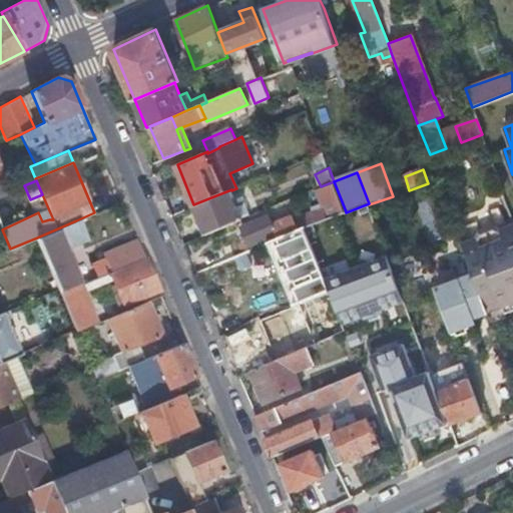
[(334,181),(321,186),(316,188),(323,207),(295,217),(294,215),(273,224),(269,214),(241,225),(249,245),(276,233),(277,237),(305,226),(306,225),(346,211),(334,181)]
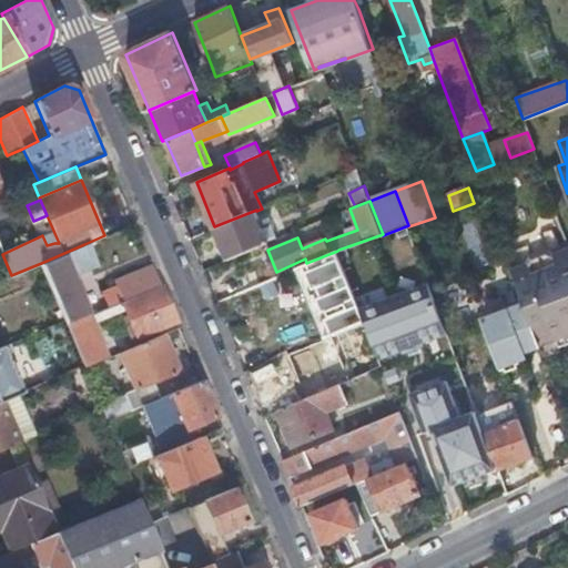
[(259,216),(256,211),(256,210),(214,226),(215,229),(227,260),(266,243),(256,219),(259,216)]
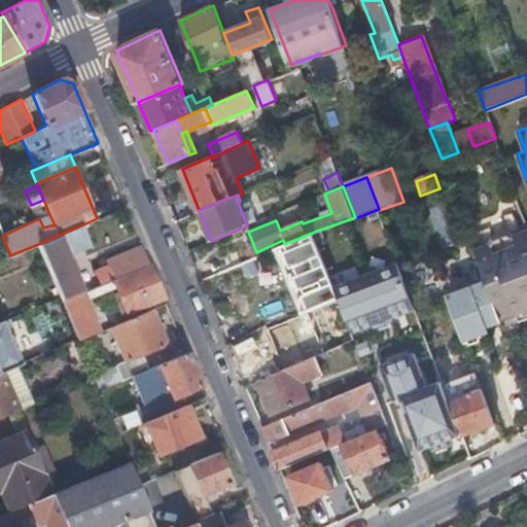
[(78,226),(38,244),(60,295),(62,301),(81,292),(83,291),(65,249),(84,241),(78,226)]
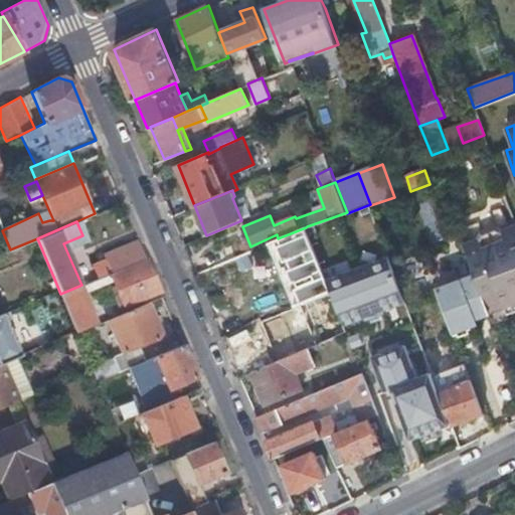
[(497,229),(514,278),(514,222),(505,226),(498,223),(483,229),(480,235),(497,229)]
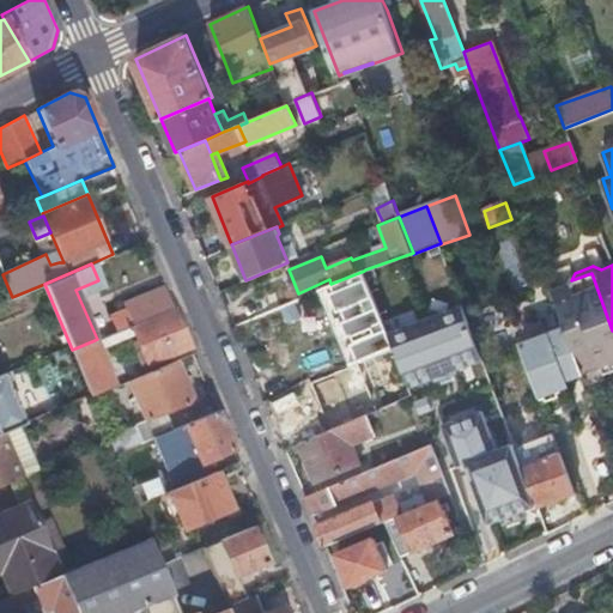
[(364,271),(331,284),(319,289),(350,365),(356,364),(359,362),(395,347),(389,332),(364,271)]
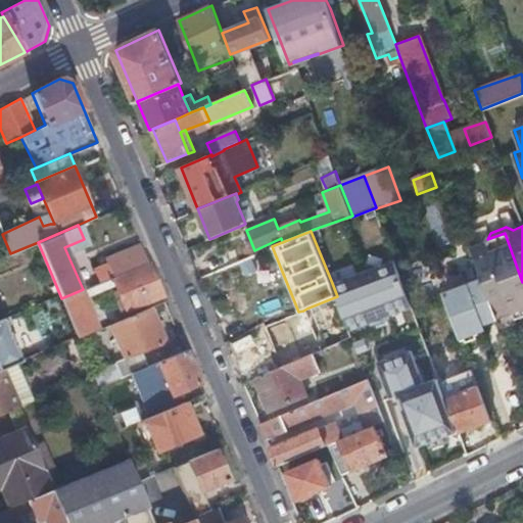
[(497,316),(497,318),(512,312),(513,316),(516,315),(517,318),(522,315),(522,282),(505,233),(487,239),(484,240),(471,245),(481,273),(483,280),(497,316)]
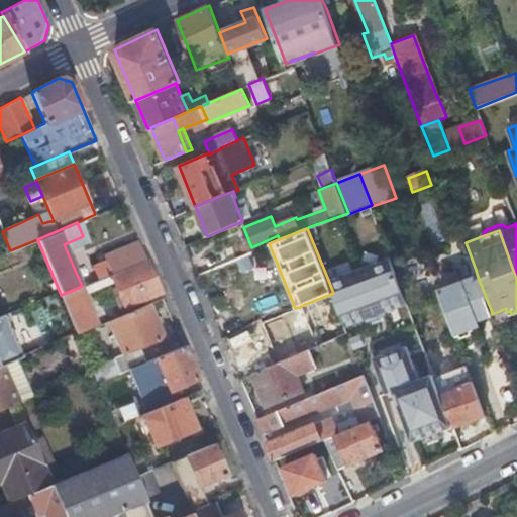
[(106,260),(112,273),(146,257),(138,239),(104,254),(106,260)]
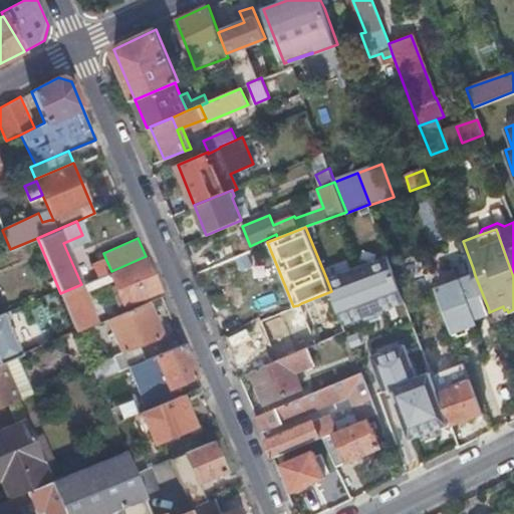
[(97,277),(88,281),(90,287),(118,275),(121,282),(127,295),(131,303),(160,290),(146,256),(111,271),(97,277)]
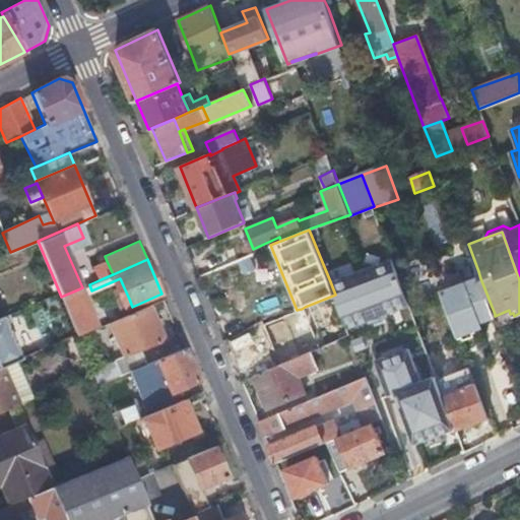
[(394,259),(330,281),(335,295),(348,328),(372,320),(373,322),(388,317),(387,314),(411,306),(394,259)]
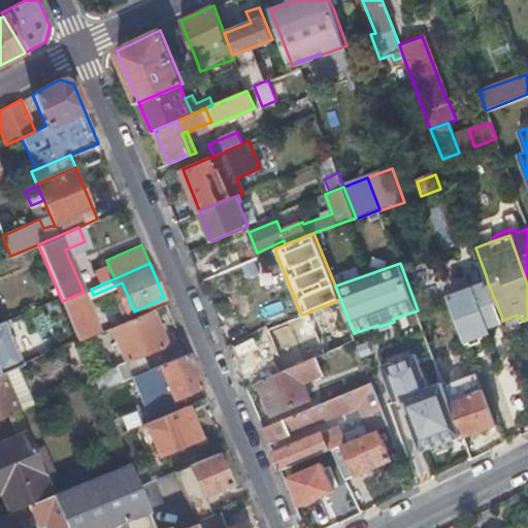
[(100,285),(114,278),(108,265),(95,271),(100,285)]
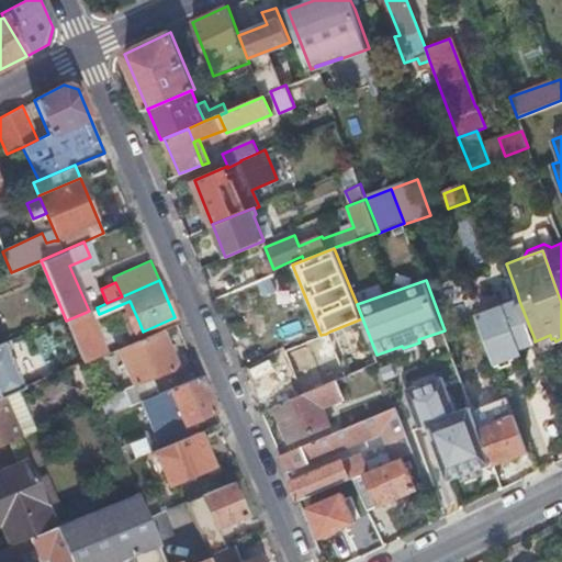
[(299,284),(283,289),(291,312),(305,307),(299,284)]
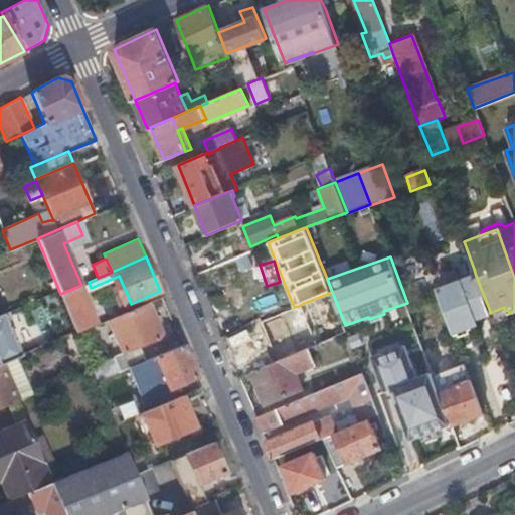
[(459,264),(463,273),(469,270),(466,261),(459,264)]
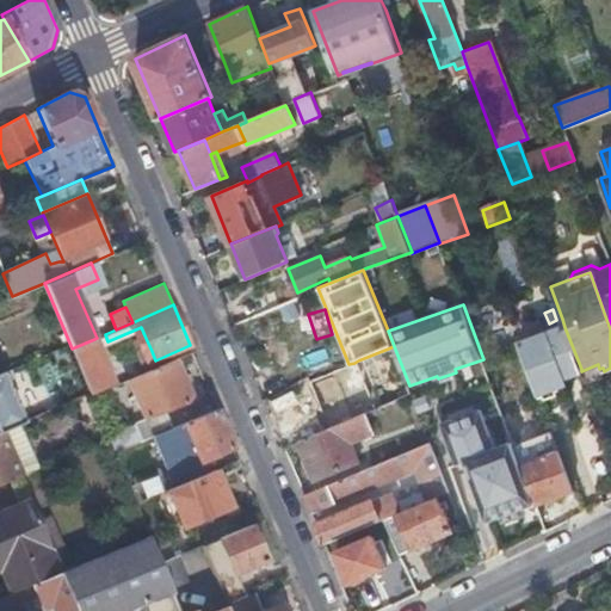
[(549,323),(517,335),(520,344),(565,327),(562,319),(556,320),(549,323)]
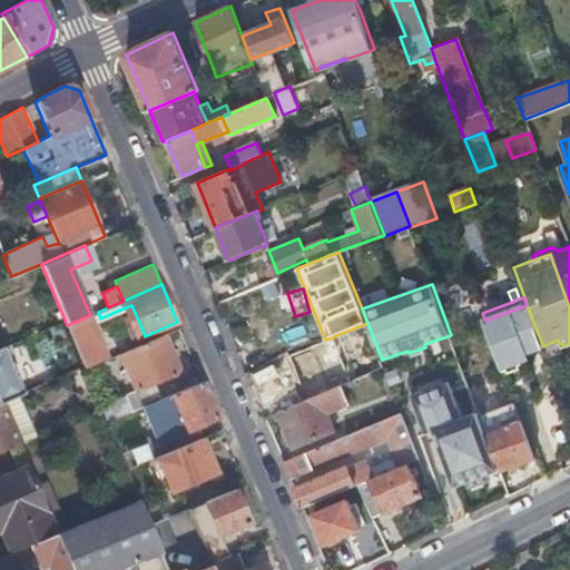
[(527,305),(485,321),(504,371),(523,363),(519,353),(542,344),(527,305)]
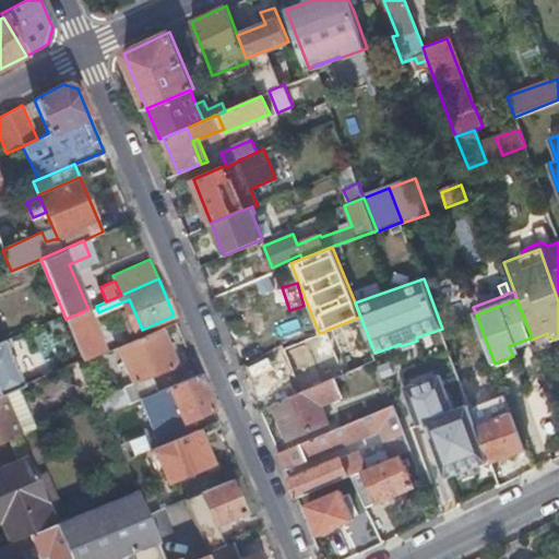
[(139,321),(132,307),(119,312),(126,326),(139,321)]
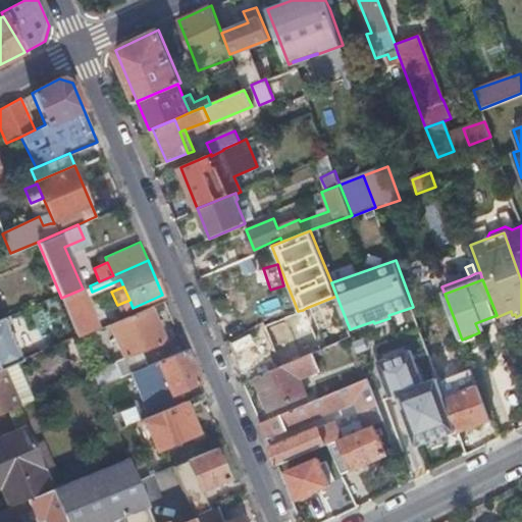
[(81,290),(61,298),(76,334),(77,337),(88,332),(97,329),(81,290)]
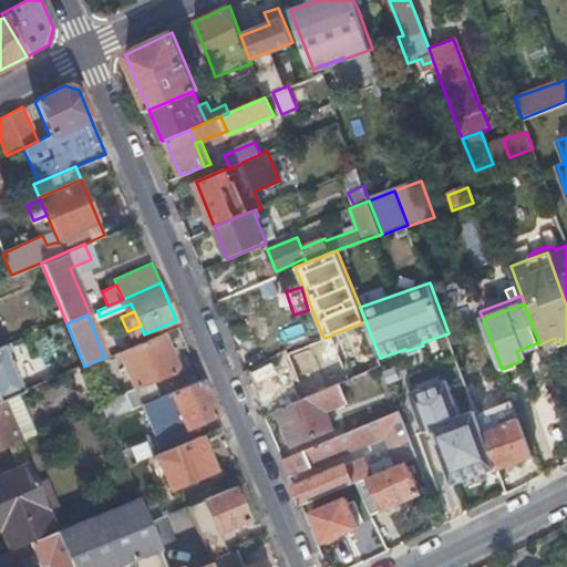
[(163,332),(121,350),(137,388),(155,380),(179,370),(163,332)]
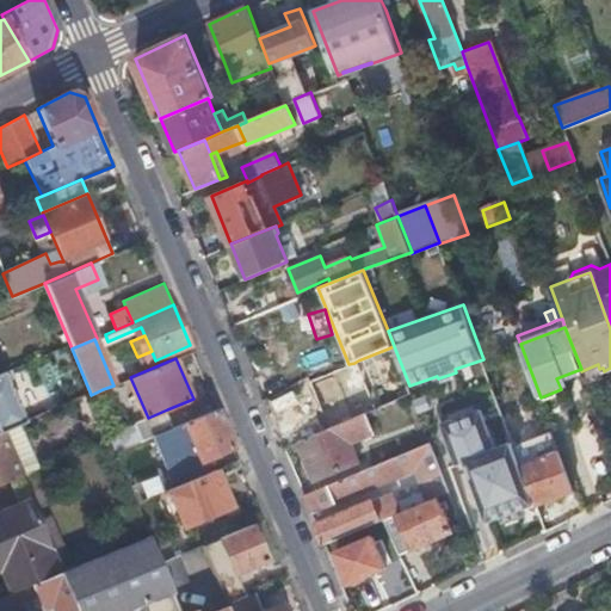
[(2,371),(0,372),(0,430),(20,423),(24,420),(2,371)]
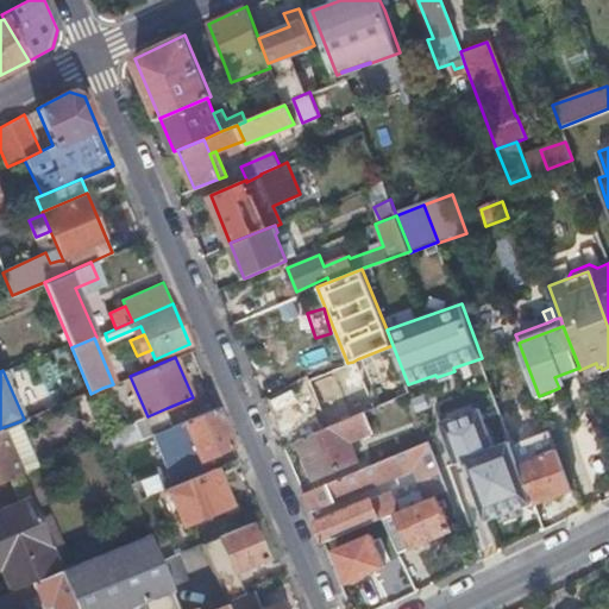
[(102,388),(90,394),(94,401),(106,395),(102,388)]
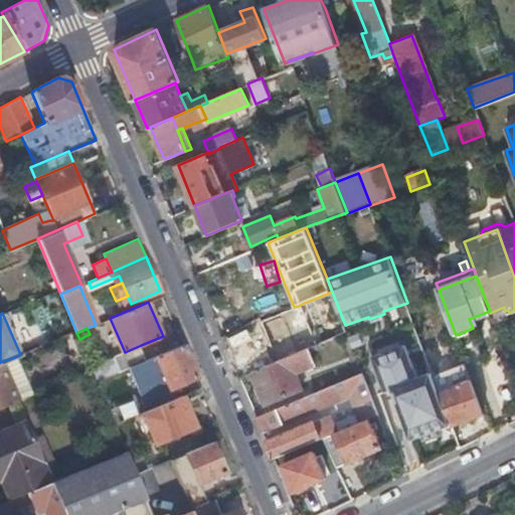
[(412,438),(452,422),(441,391),(437,382),(433,371),(418,376),(406,343),(374,355),(382,379),(386,377),(388,384),(385,386),(386,389),(393,387),(412,438)]
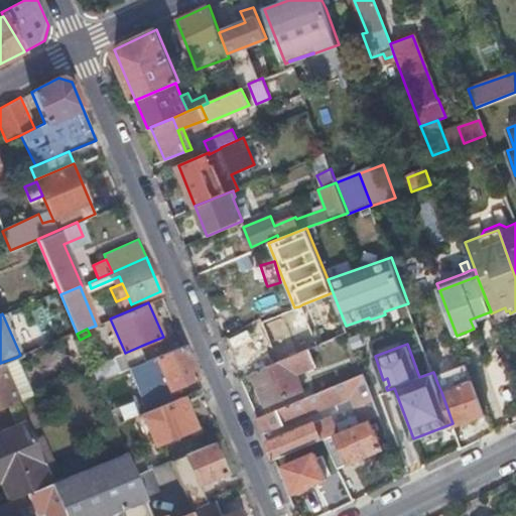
[(197,377),(182,345),(155,356),(162,375),(167,386),(168,389),(197,377)]
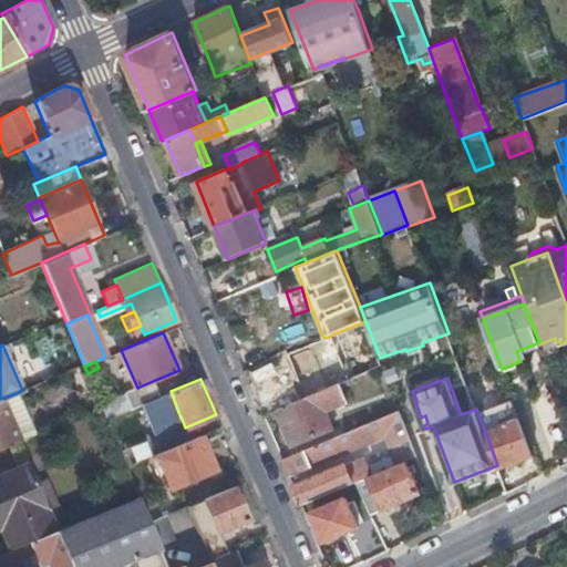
[(155,380),(137,388),(126,392),(133,408),(161,395),(155,380)]
